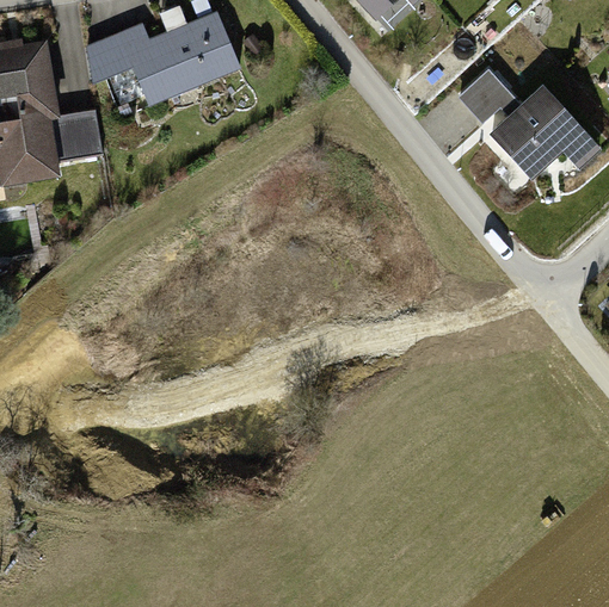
[(362,0),(376,16),(393,0),(362,0)]
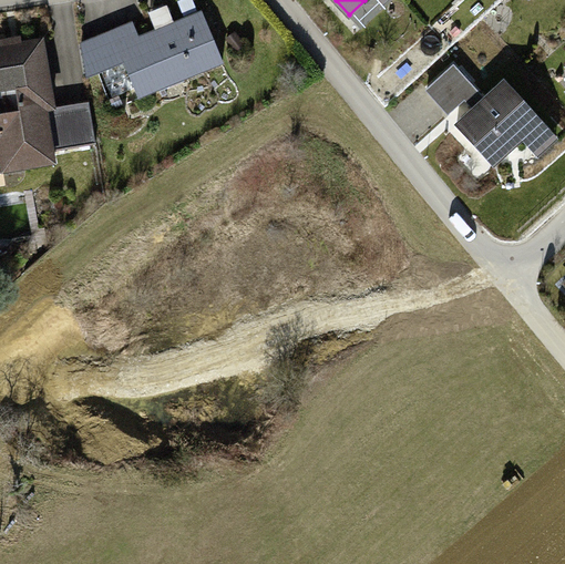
[(132,20),(82,42),(86,75),(124,60),(140,96),(161,86),(158,81),(181,72),(184,78),(222,62),(202,12),(181,19),(182,22),(175,26),(170,9),(151,17),(156,30),(137,37),(132,20)]
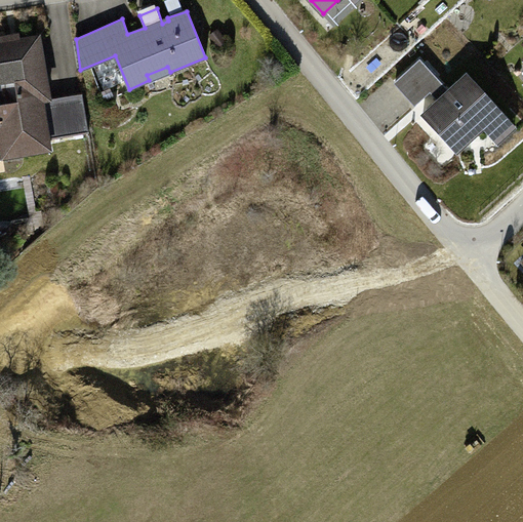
[(48,98),(38,37),(0,43),(0,156),(49,148),(47,138),(88,131),(83,98),(47,105),(46,98),(48,98)]
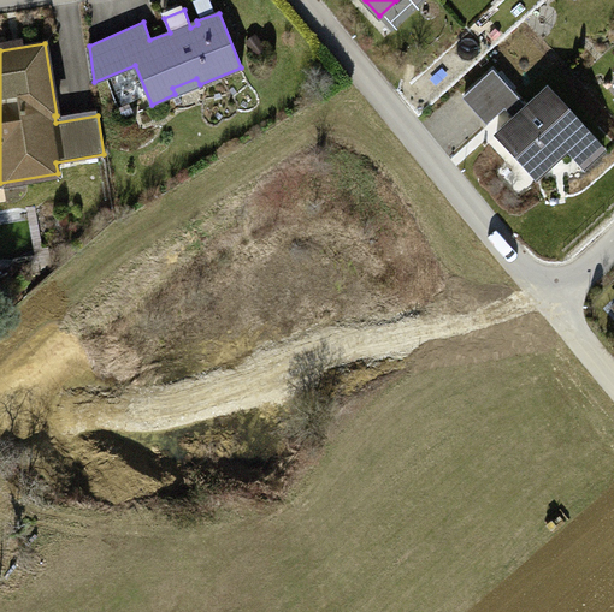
[(518,95),(493,67),(464,93),(489,120),(518,95)]
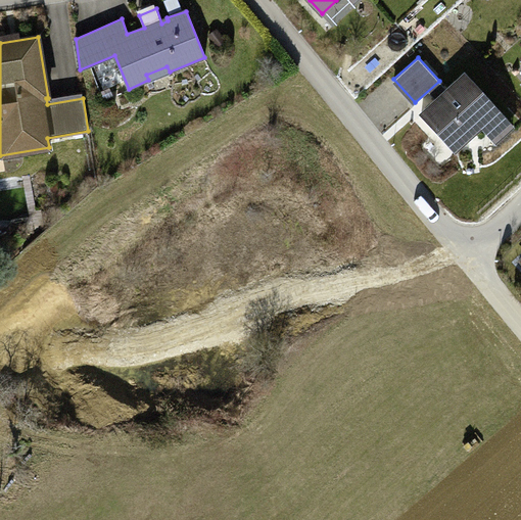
[(499,111),(464,74),(421,113),(456,151),(499,111)]
